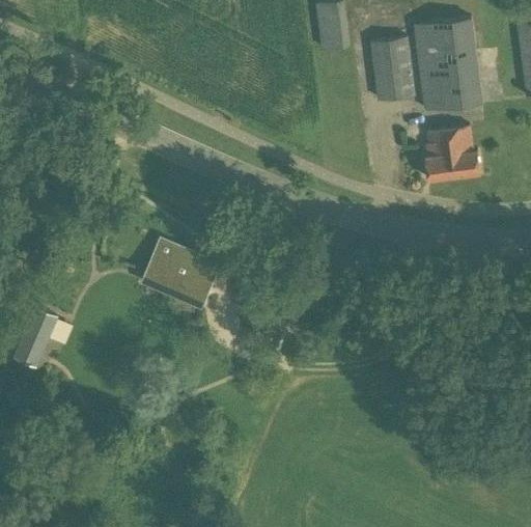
[(322,51),(351,48),(344,1),(315,5),(322,51)]
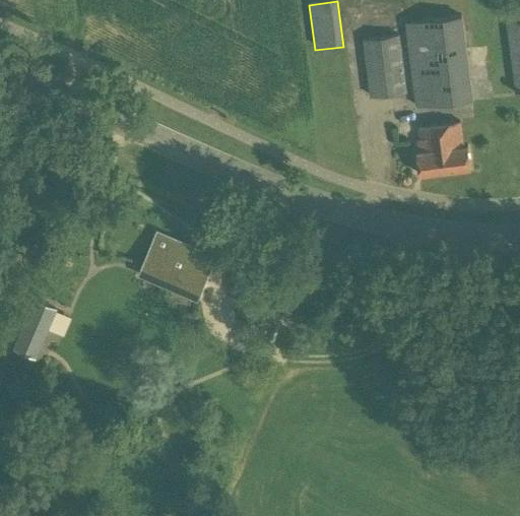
[(515,97),(519,95),(519,3),(504,6),(515,97)]
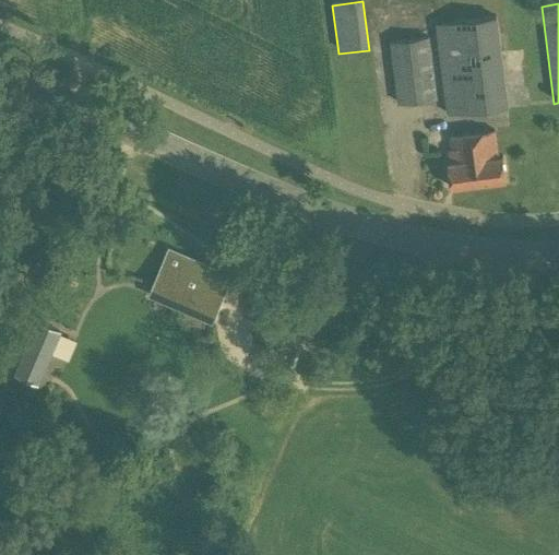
[(447,118),(509,110),(497,20),(436,27),(447,118)]
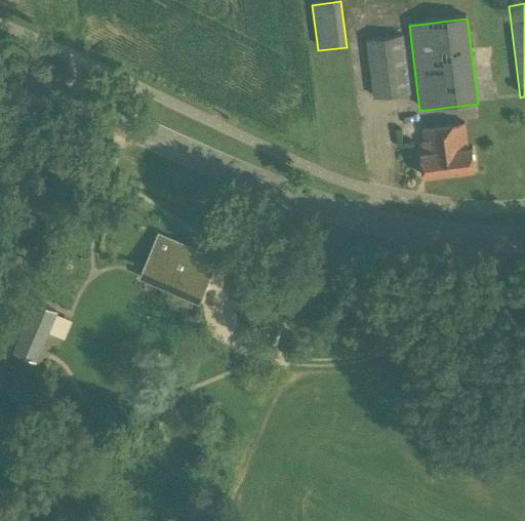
[(373,102),(410,96),(403,38),(366,42),(373,102)]
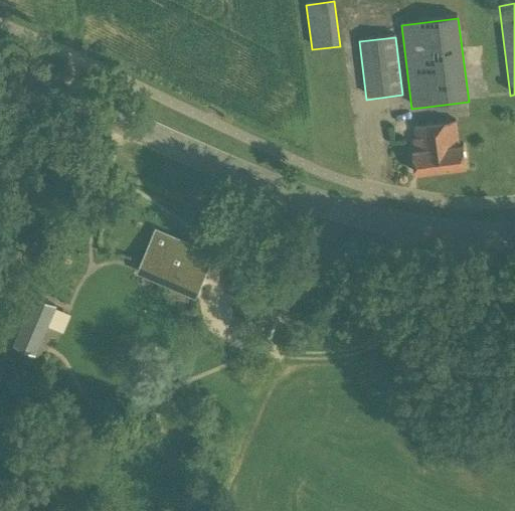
[(458,148),(455,124),(413,129),(416,153),(411,154),(413,176),(465,169),(462,147),(458,148)]
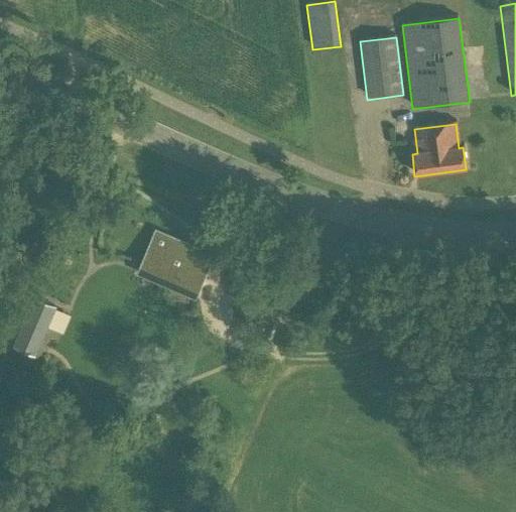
[(212,254),(148,229),(133,267),(197,292),(212,254)]
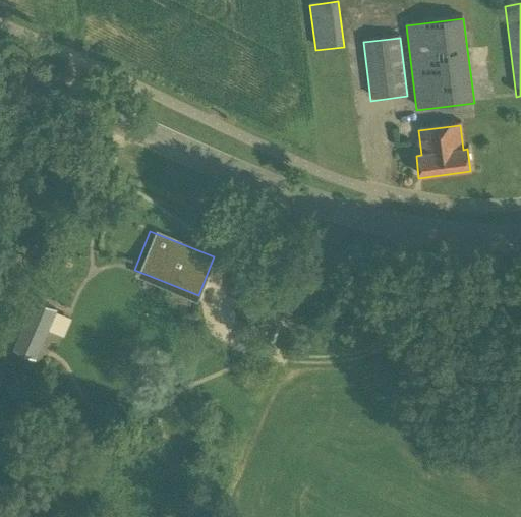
[(37,361),(49,332),(26,322),(13,351),(37,361)]
